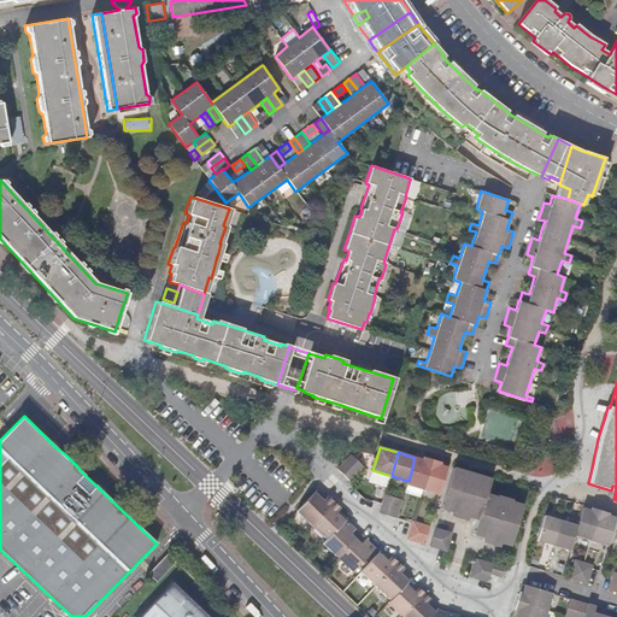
[(363,466),(351,456),(338,469),(350,481),(363,466)]
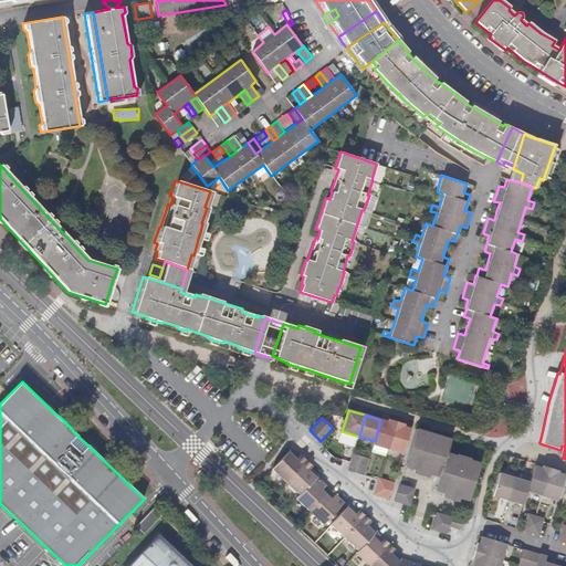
[(387,421),(380,420),(375,441),(374,444),(388,449),(397,422),(388,419),(387,421)]
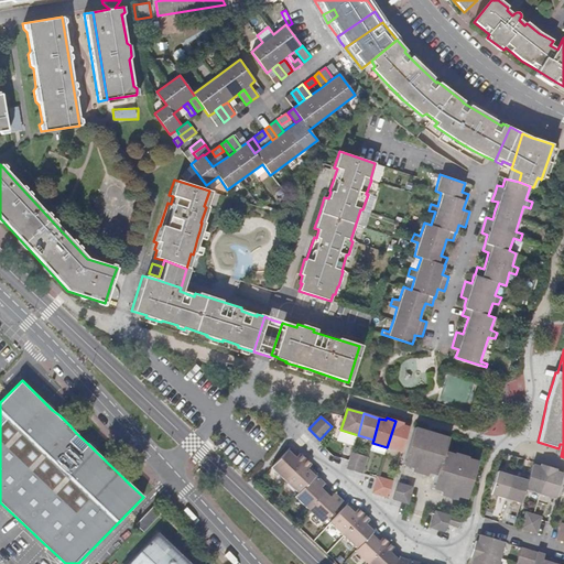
[(402,425),(402,423),(396,421),(387,447),(402,452),(409,427),(402,425)]
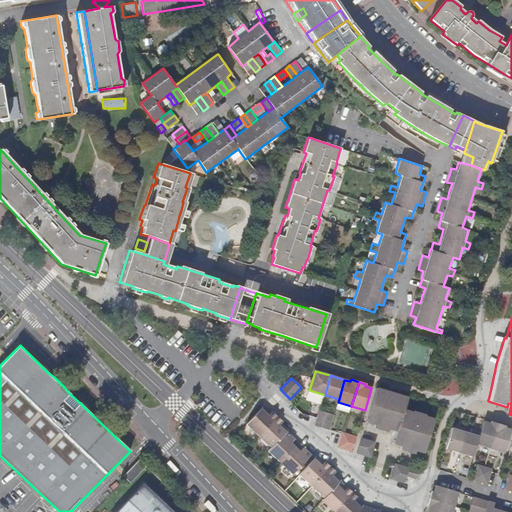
[(366,422),(398,431),(404,410),(407,398),(385,392),(385,391),(376,388),(366,422)]
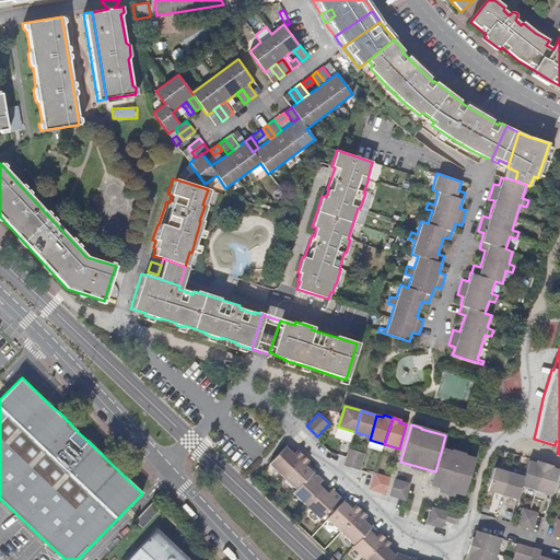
[(292,453),(294,451),(289,444),(270,464),(283,477),(303,456),(299,451),(296,453),(294,455),(292,453)]
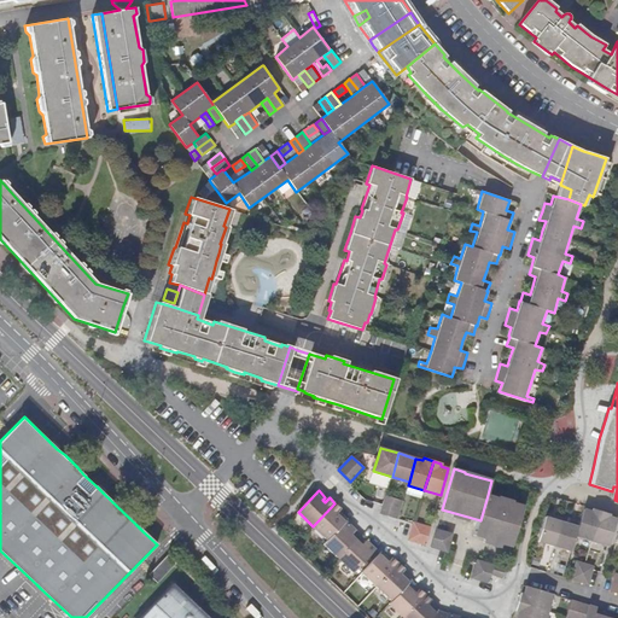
[(476,535),(512,547),(524,507),(513,503),(512,503),(500,500),(499,499),(488,495),(481,520),(476,535)]
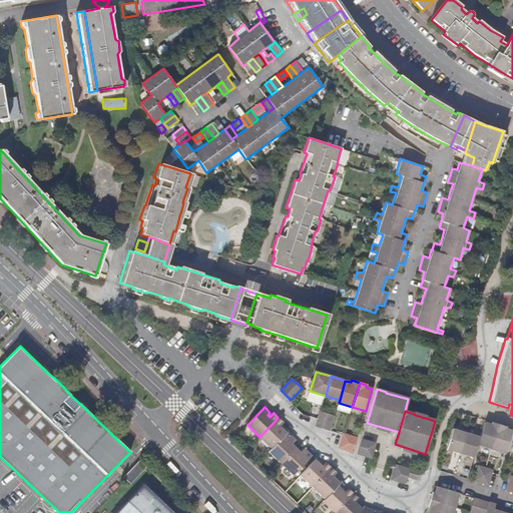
[(320,412),(318,420),(316,427),(323,429),(327,414),(321,412),(320,412)]
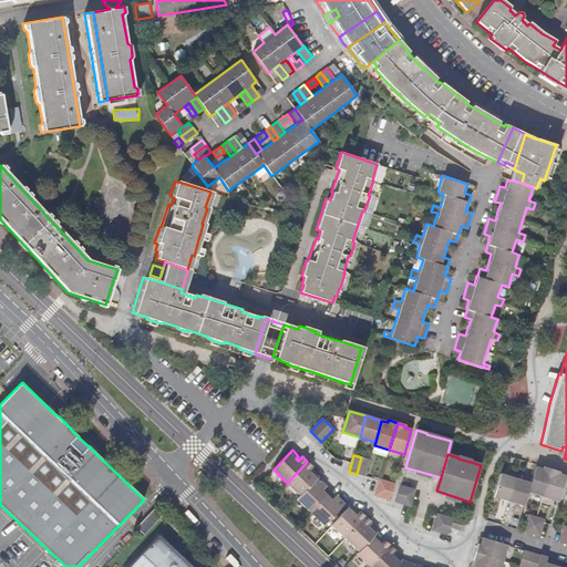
[(370,460),(361,457),(357,474),(364,476),(370,460)]
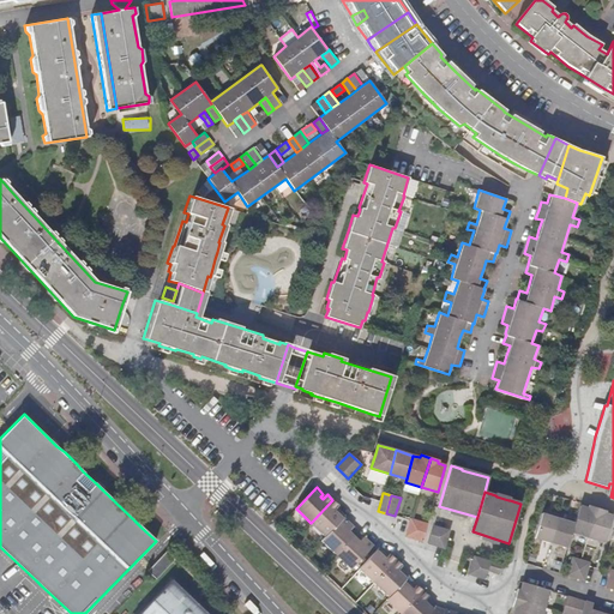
[(335,511),(337,507),(338,506),(332,500),(311,523),(325,536),(343,518),(345,516),(339,510),(337,512),(335,511)]
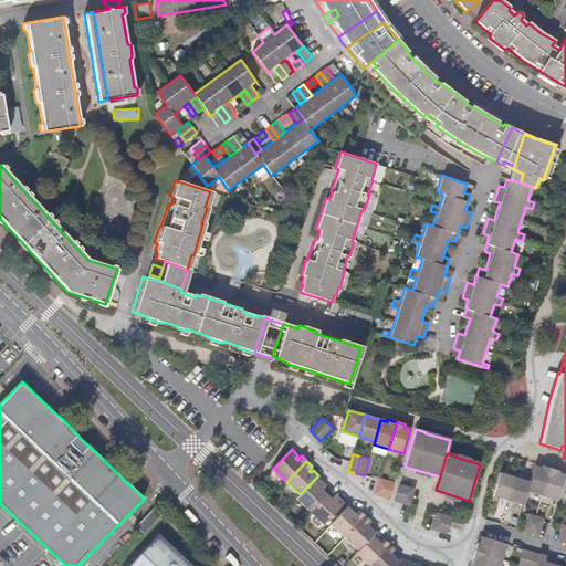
[(527,493),(542,498),(551,469),(543,467),(542,469),(535,467),(531,483),(527,493)]
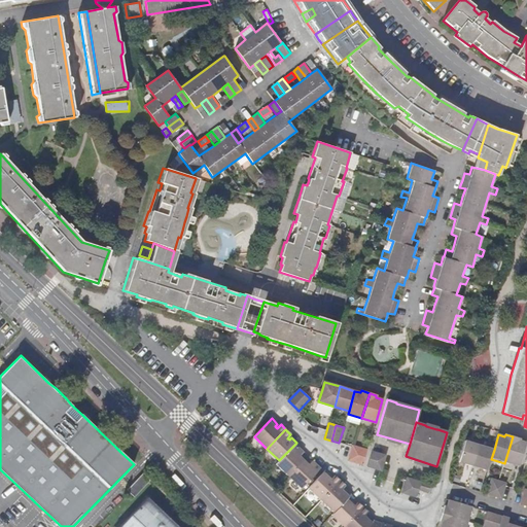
[(504,463),(519,467),(526,443),(519,441),(520,438),(513,436),(504,463)]
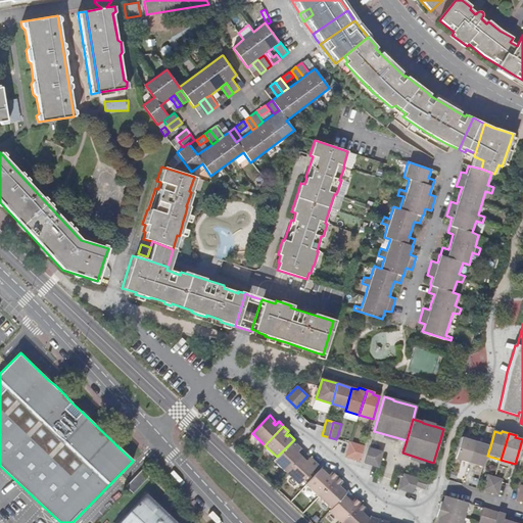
[(456,459),(470,463),(476,442),(462,438),(456,459)]
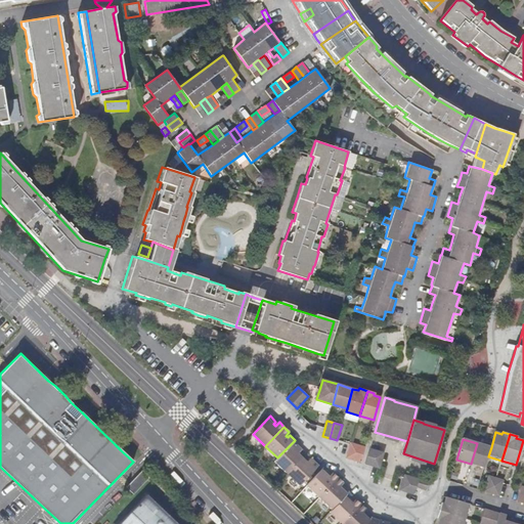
[(274,462),(287,474),(302,457),(298,453),(301,449),(293,442),(277,457),(274,462)]
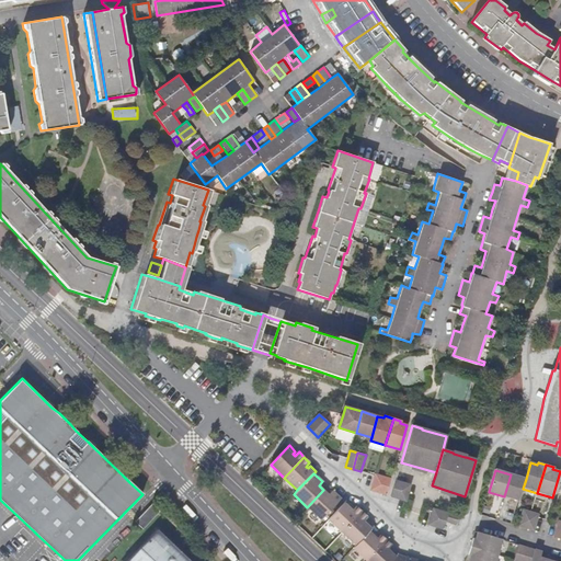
[(375,473),(375,476),(370,490),(378,493),(384,476),(376,474),(375,473)]
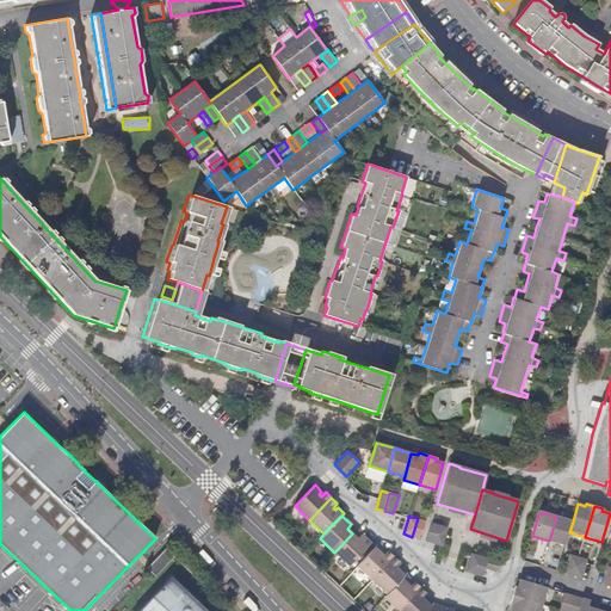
[(549,541),(565,545),(569,532),(573,522),(556,517),(549,541)]
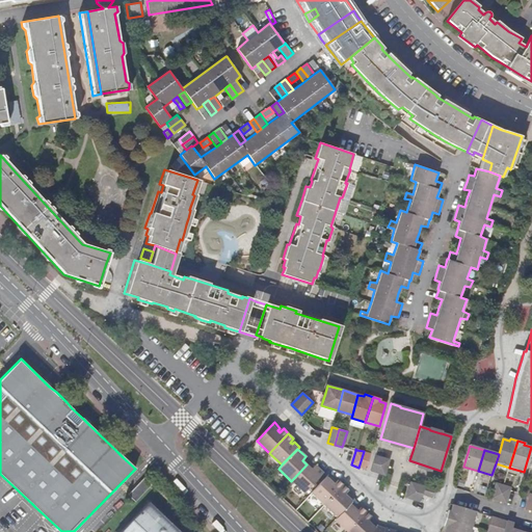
[(371,454),(364,451),(358,468),(366,470),(371,454)]
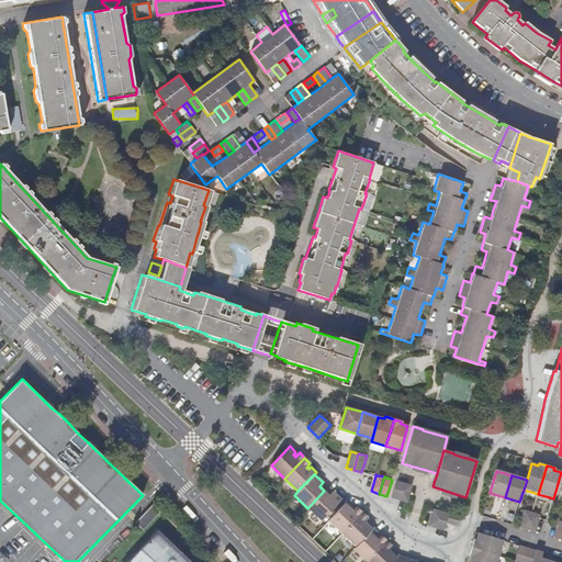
[(412,485),(397,481),(392,497),(407,502),(412,485)]
